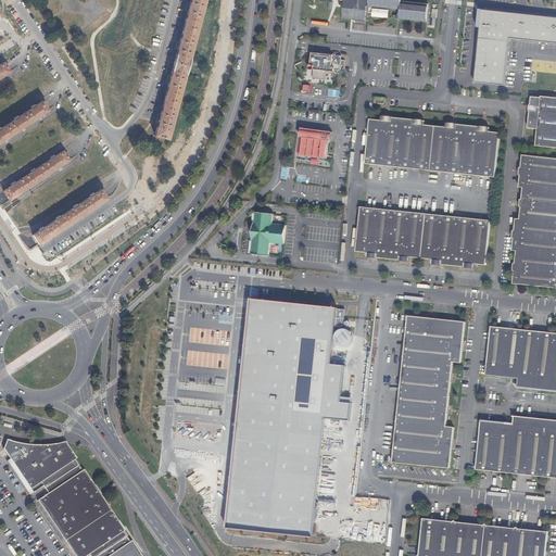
[(189,58),(194,39),(196,38),(200,22),(199,22),(204,2),(205,2),(205,0),(190,0),(186,19),(185,19),(181,34),(181,35),(177,54),(176,54),(172,71),(172,72),(167,90),(166,91),(162,106),(163,108),(155,136),(167,139),(175,111),(176,110),(180,95),(180,93),(185,75),(186,74),(189,63),(190,59),(189,58)]
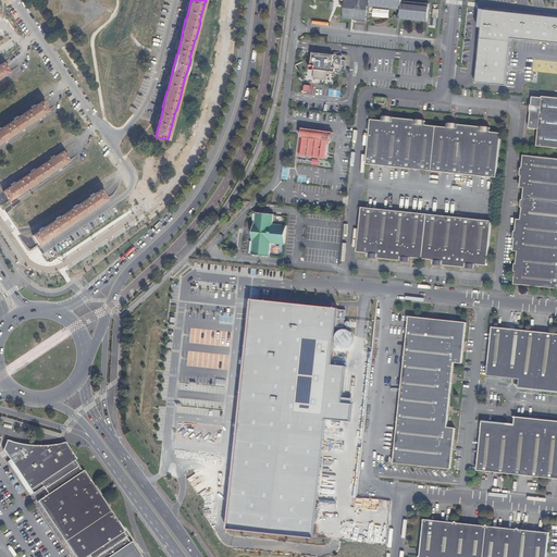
[(345,0),(344,19),(356,20),(356,21),(367,22),(368,0),(354,0),(355,0),(353,0),(345,0)]
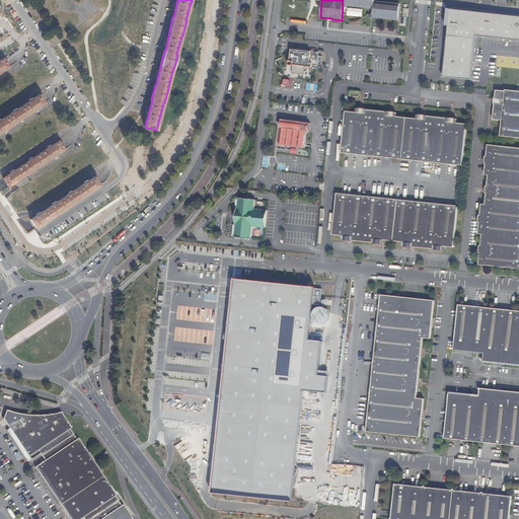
[(375,0),(346,0),(346,6),(375,9),(374,17),(399,20),(400,4),(376,1),(375,0)]
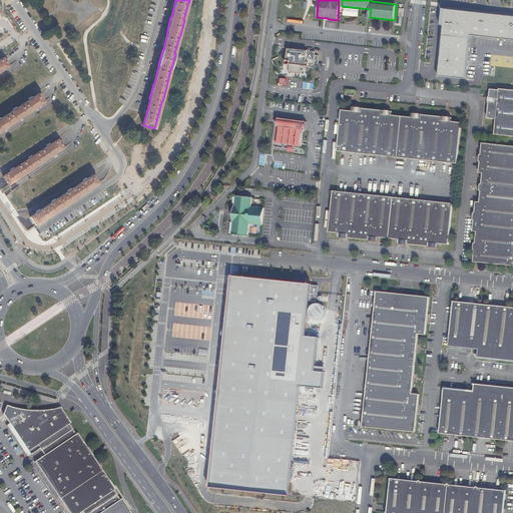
[(343,16),(359,17),(359,9),(344,8),(343,16)]
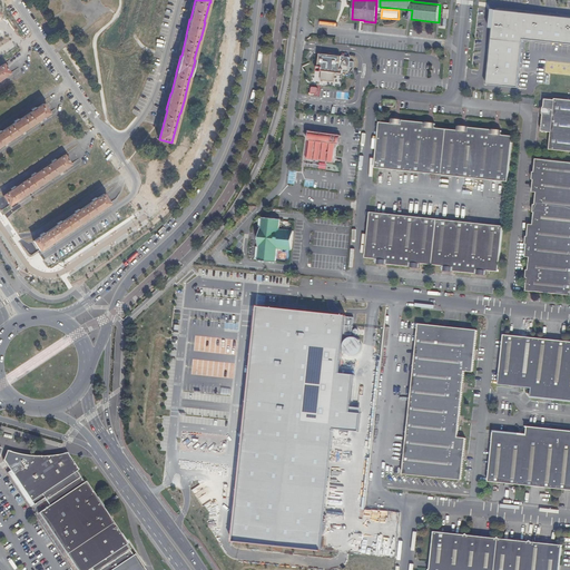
[(569,16),(493,9),(487,82),(520,86),(524,40),(569,45),(569,16)]
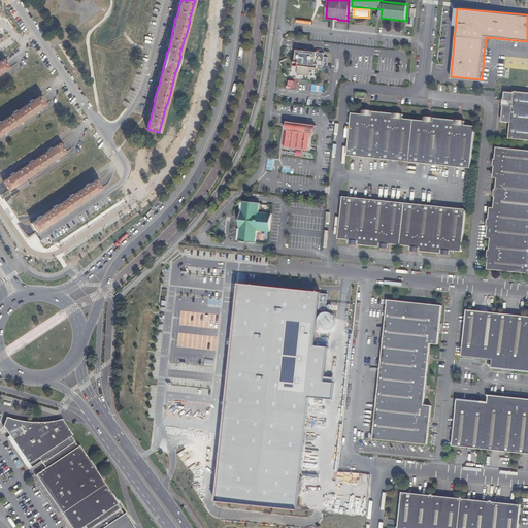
[(308,50),(304,50),(297,50),(296,61),(295,61),(294,66),(299,66),(298,74),(310,75),(311,67),(319,68),(319,66),(324,66),(324,62),(328,62),(329,57),(325,56),(325,53),(320,53),(320,51),(318,51),(318,52),(308,51),(308,50)]
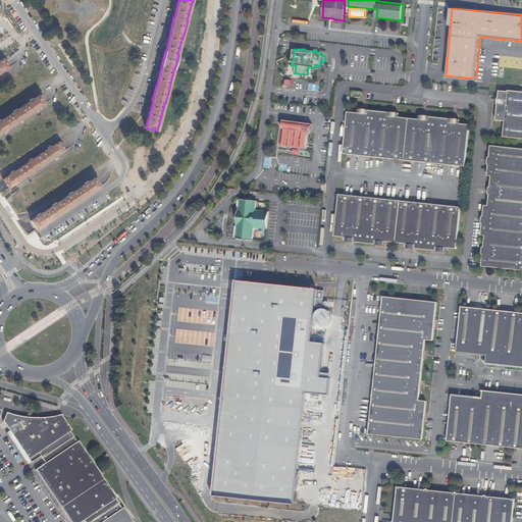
[(0,72),(9,67),(3,59),(0,60),(0,72)]
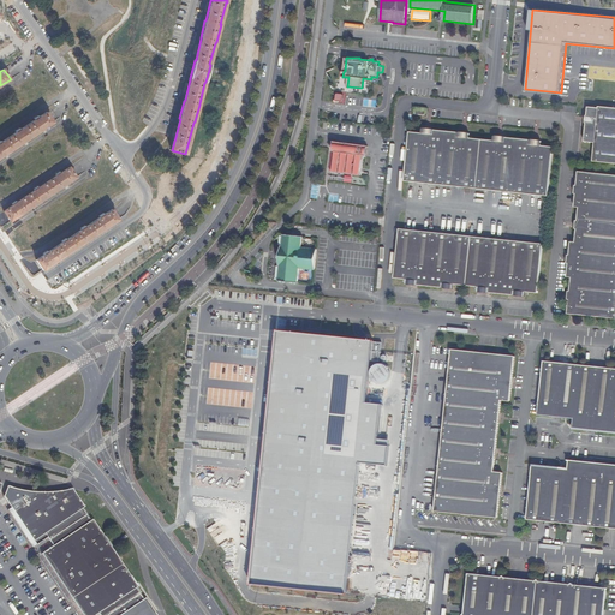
[(599,108),(590,107),(589,115),(587,117),(586,123),(587,124),(586,142),(596,143),(595,162),(614,163),(614,108),(599,107),(599,108)]
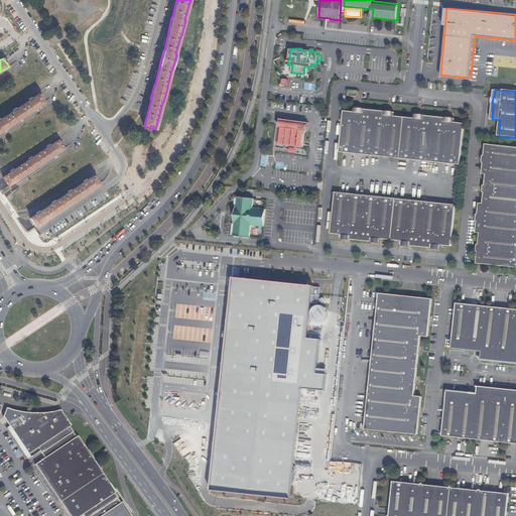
[(39,105),(40,105),(44,103),(38,95),(32,99),(31,97),(28,99),(29,101),(17,109),(15,107),(12,109),(13,111),(10,114),(1,119),(0,118),(0,131),(8,126),(9,126),(16,121),(16,120),(24,115),(25,116),(31,111),(31,110),(39,105)]
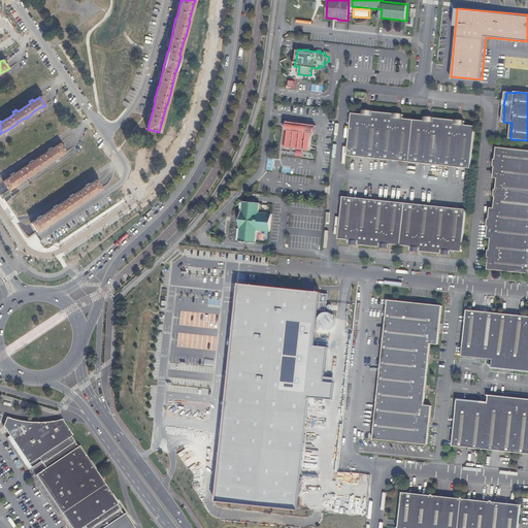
[(472,158),(475,127),(465,126),(465,122),(464,121),(458,120),(455,120),(434,118),(433,118),(427,117),(425,117),(425,121),(404,119),(404,114),(402,114),(395,113),(394,113),(373,111),(372,110),(365,110),(363,110),(363,113),(353,113),(348,156),(471,168),(472,158)]
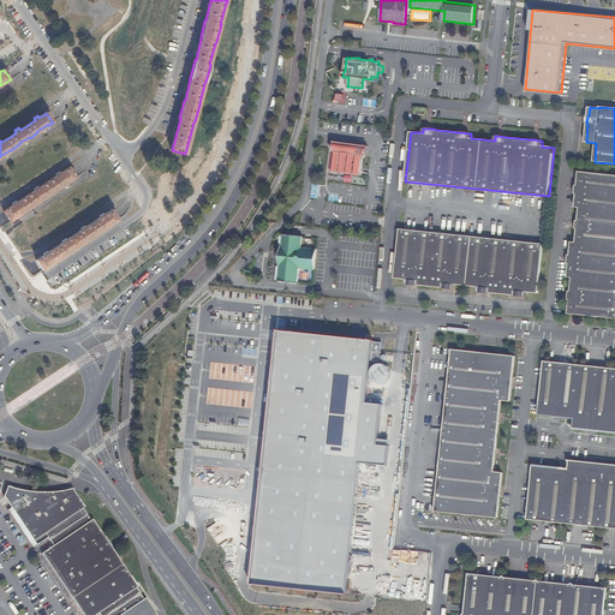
[(333,153),(330,171),(333,171),(333,172),(353,175),(362,175),(365,156),(366,156),(369,147),(334,142),(334,144),(333,151),(335,153),(333,153)]
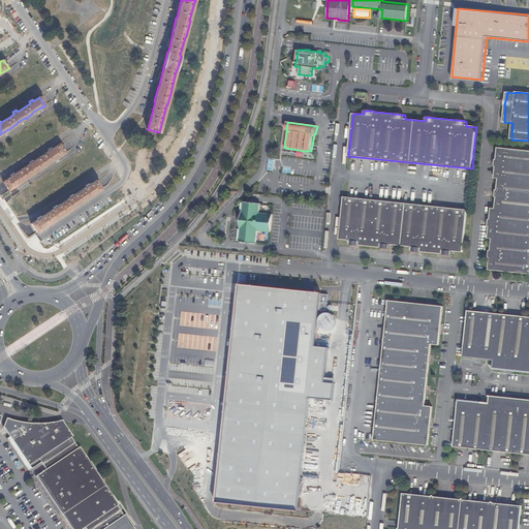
[(6,186),(9,190),(18,185),(30,177),(42,168),(57,158),(65,153),(60,144),(52,149),(51,147),(48,149),(49,151),(33,161),(32,159),(28,162),(30,164),(14,174),(13,172),(9,175),(11,177),(3,182),(6,186)]
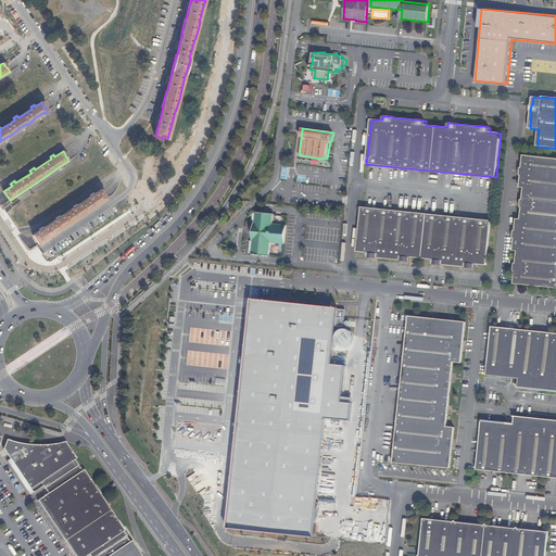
[(517,218),(515,230),(514,231),(513,238),(515,239),(513,251),(517,252),(516,263),(515,263),(514,270),(515,272),(514,282),(514,283),(555,288),(555,158),(522,155),(521,167),(520,167),(519,175),(520,176),(520,179),(519,188),(523,188),(522,200),(521,200),(520,203),(520,207),(521,207),(520,218),(517,218)]
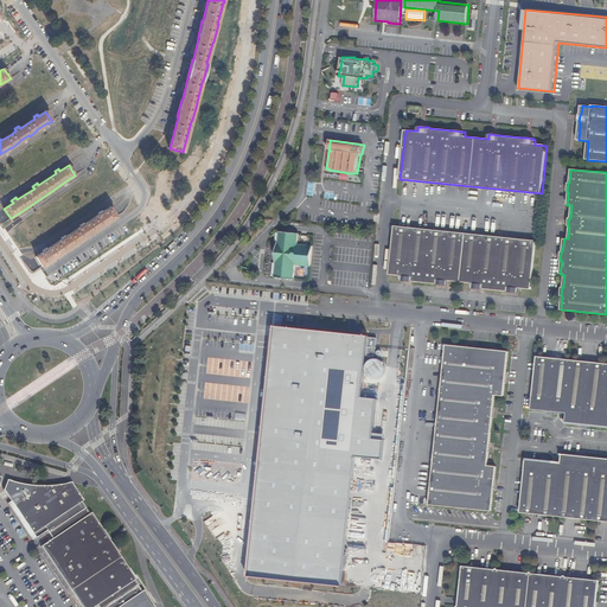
[(46,264),(46,263),(56,256),(57,257),(64,251),(65,250),(74,244),(76,244),(83,240),(83,238),(93,232),(94,231),(102,227),(102,225),(110,219),(112,221),(116,217),(109,208),(102,212),(101,210),(97,212),(98,215),(84,224),(83,223),(80,225),(80,228),(65,237),(64,235),(61,237),(62,240),(48,249),(46,247),(43,250),(44,251),(36,257),(39,261),(43,267),(46,264)]
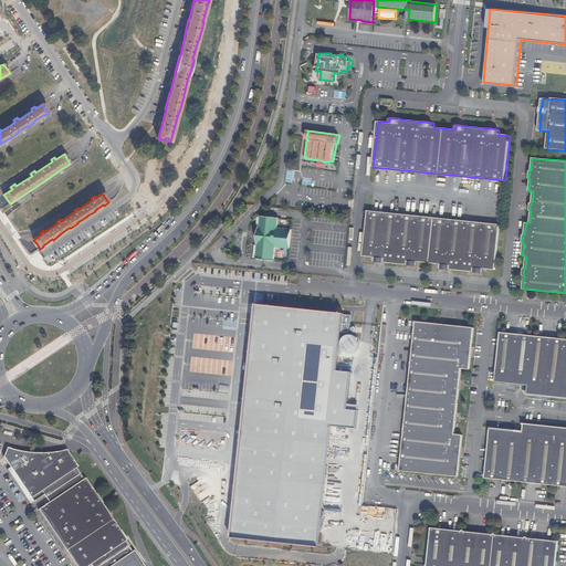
[(368,211),(364,257),(376,259),(376,262),(384,262),(384,263),(409,266),(409,265),(417,265),(418,263),(442,265),(442,269),(450,270),(475,273),(475,272),(483,273),(483,270),(496,271),(501,226),(454,221),(387,213),(368,211)]
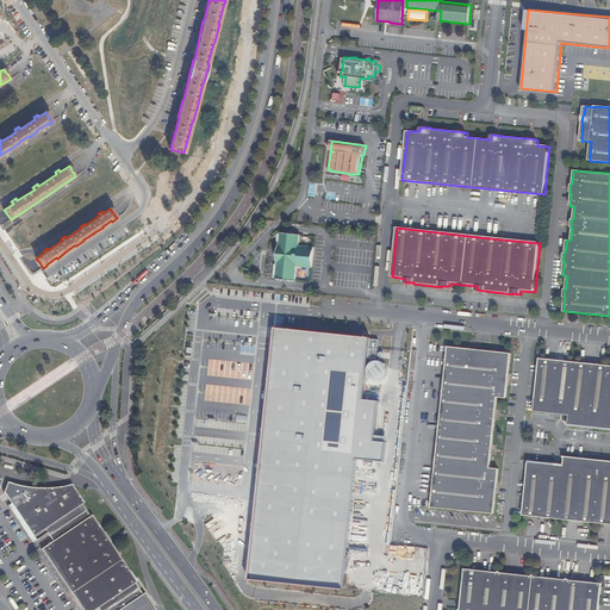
[(277,263),(278,265),(278,266),(274,265),(273,278),(277,279),(277,280),(294,281),(297,267),(312,268),(315,248),(299,247),(300,236),(281,234),(281,235),(278,235),(277,243),(280,244),(280,246),(279,246),(278,251),(275,251),(274,254),(274,256),(278,257),(277,263)]
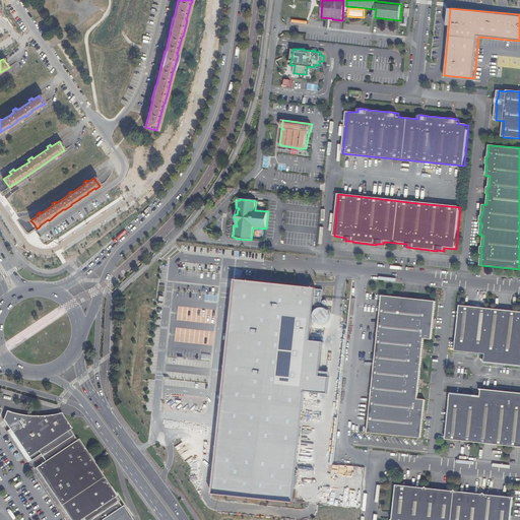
[(217,415),(209,499),(296,508),(308,394),(329,397),(330,379),(318,378),(321,343),(313,342),(318,290),(279,286),(232,281),(231,296),(222,370),(217,415)]
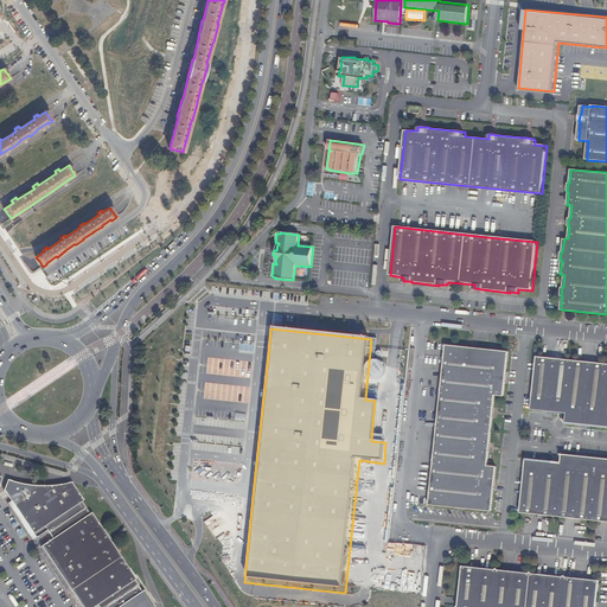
[(509,351),(446,345),(446,347),(432,486),(429,505),(492,511),(497,467),(487,466),(494,396),(504,396),(509,351)]
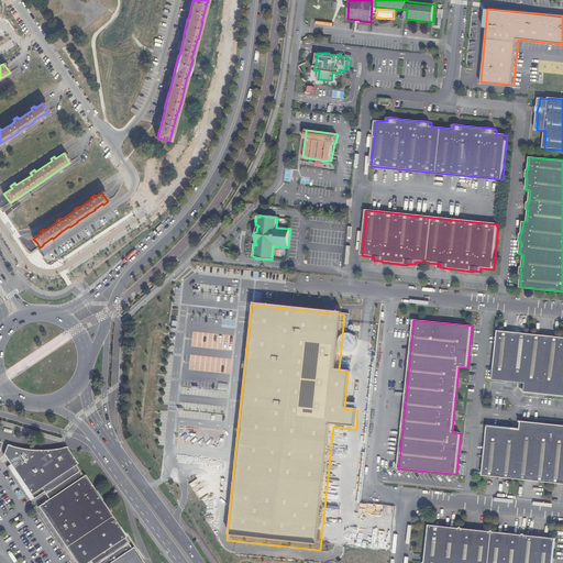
[(562,337),(526,333),(498,331),(493,379),(526,383),(525,393),(562,395),(562,337)]
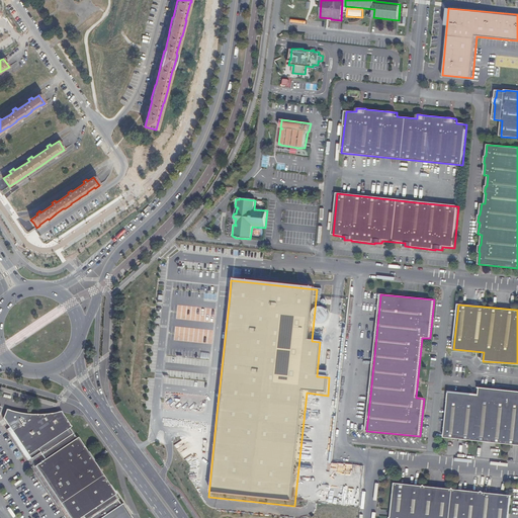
[(448,393),(444,437),(482,441),(517,445),(517,392),(516,392),(480,387),(479,396),(448,393)]
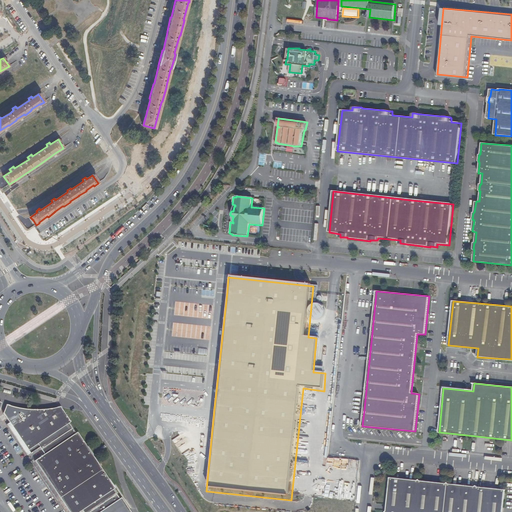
[(39,410),(33,410),(30,410),(25,409),(18,408),(10,406),(6,405),(3,414),(24,445),(28,451),(38,444),(42,449),(72,429),(68,423),(70,422),(60,407),(54,408),(47,410),(39,410)]
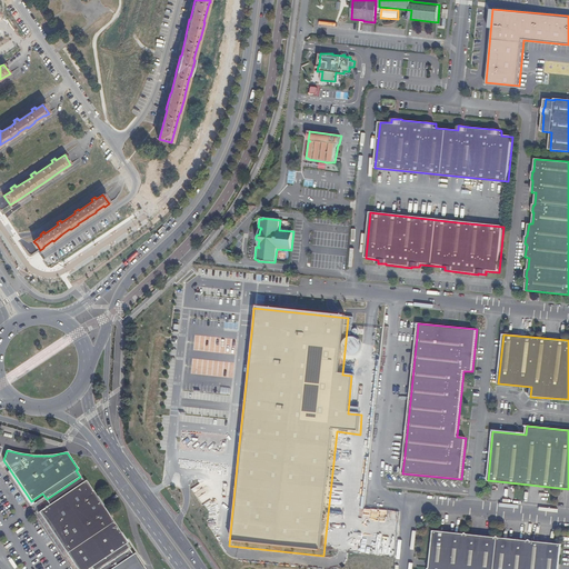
[(113,521),(101,503),(89,485),(86,480),(83,481),(80,477),(47,499),(50,505),(39,512),(66,553),(98,532),(113,521)]
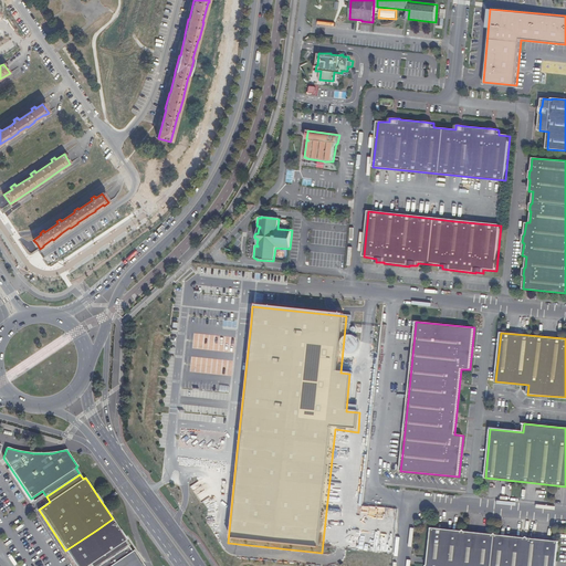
[(199,481),(191,486),(201,502),(210,498),(199,481)]
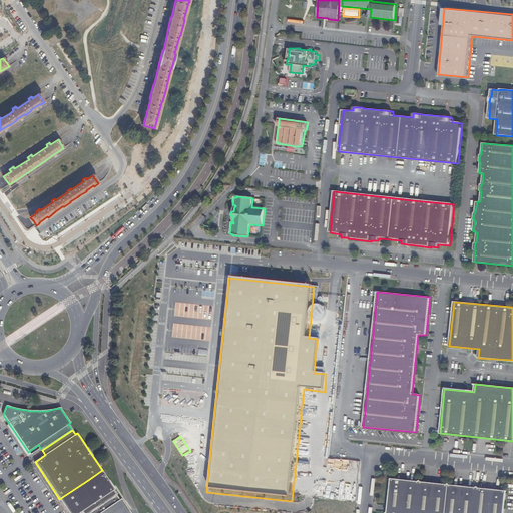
[(346,460),(346,469),(357,469),(357,460),(346,460)]
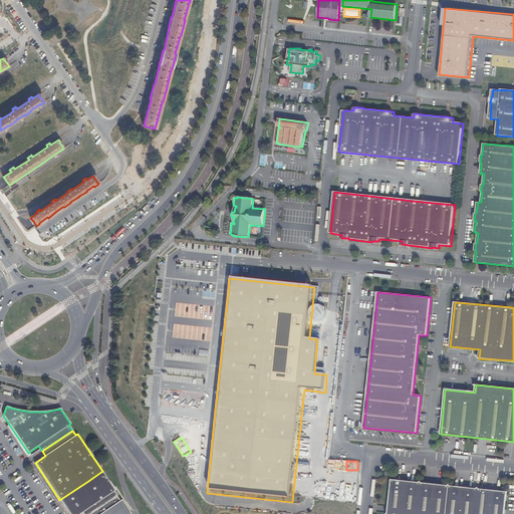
[(115,491),(102,471),(88,481),(59,500),(68,513),(80,513),(82,513),(83,513),(88,513),(116,496),(113,492),(115,491)]
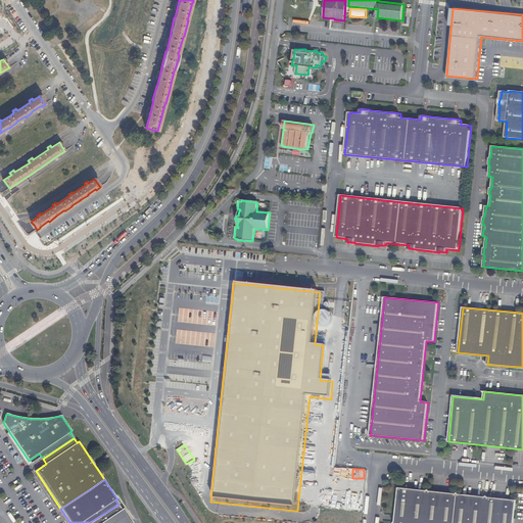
[(512,522),(515,500),(398,488),(393,522),(512,522)]
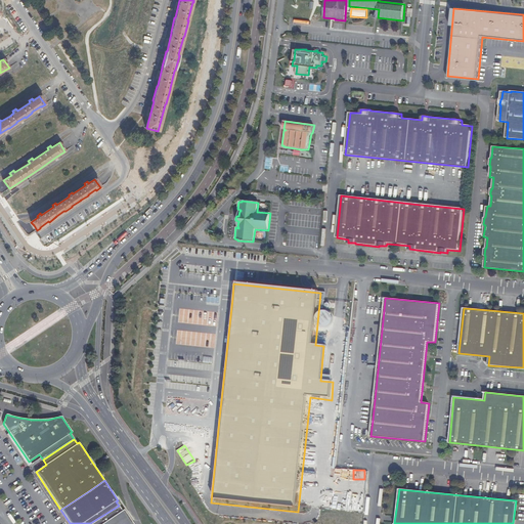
[(133,523),(124,510),(122,511),(119,506),(90,523),(133,523)]
